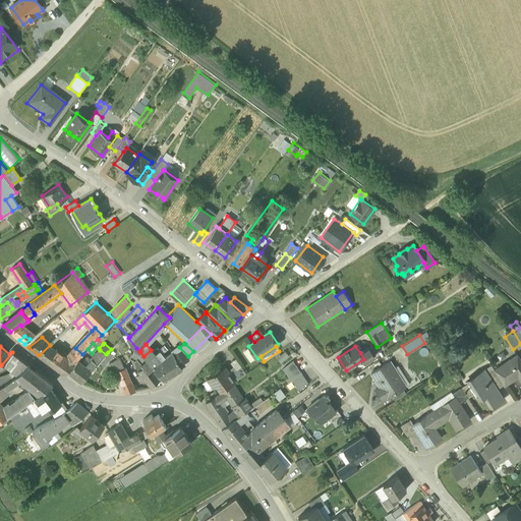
[(369,347),(360,353),(363,359),(365,361),(374,355),(369,347)]
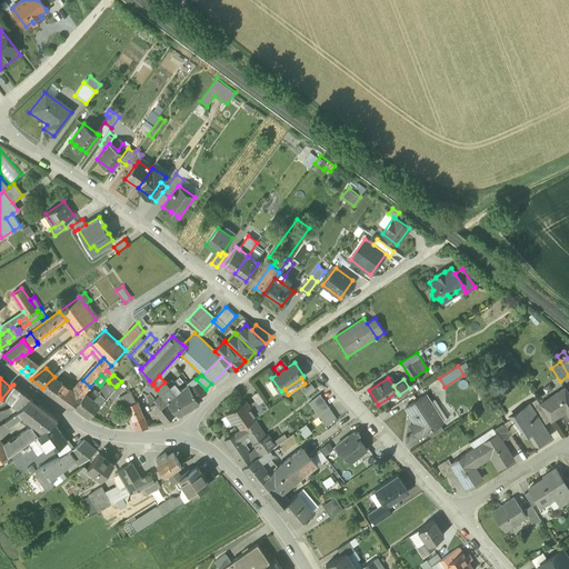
[(82,380),(72,391),(80,398),(86,392),(90,387),(82,380)]
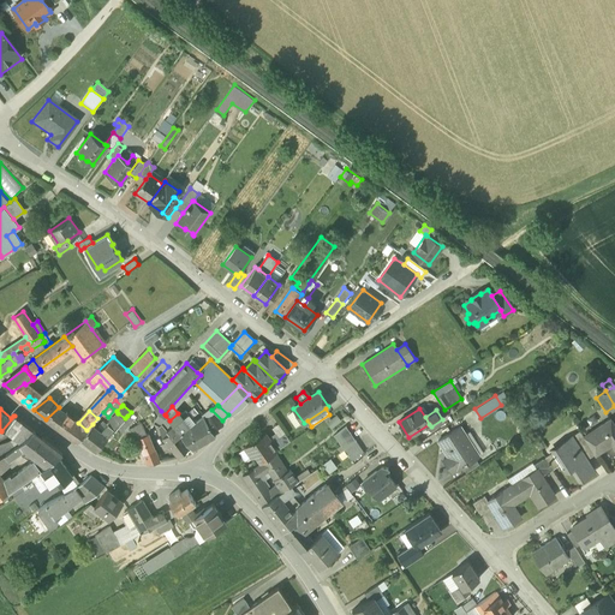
[(161,411),(153,423),(160,427),(161,425),(161,424),(166,416),(165,415),(161,411)]
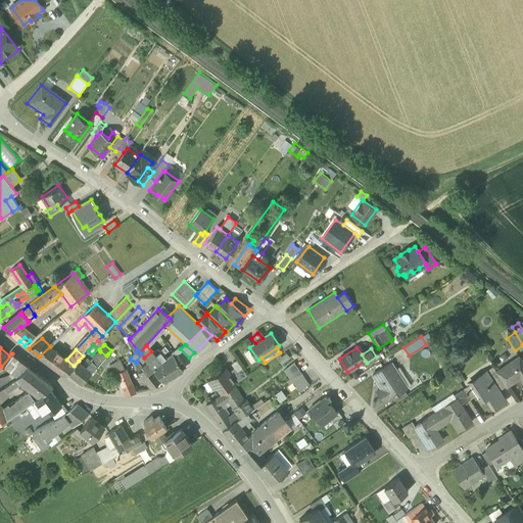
[(106,355),(100,351),(86,367),(79,361),(74,366),(68,373),(82,383),(91,372),(100,363),(106,355)]
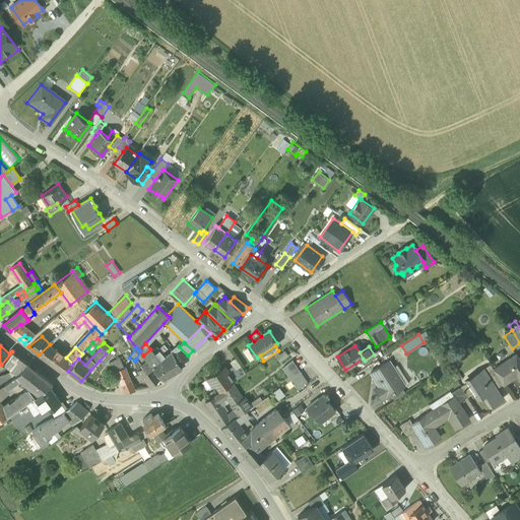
[(150,349),(143,355),(146,360),(149,364),(157,358),(150,349)]
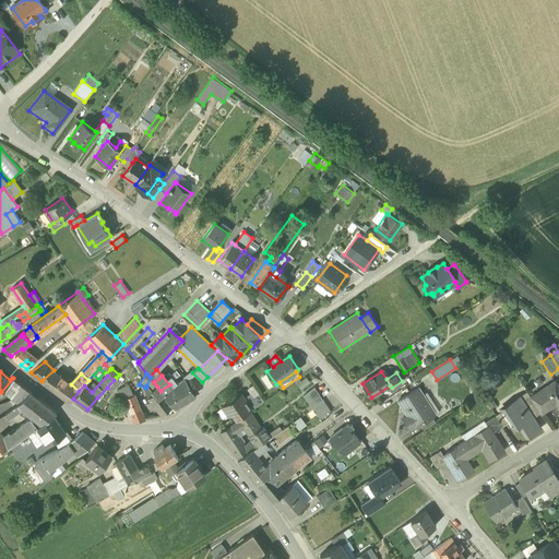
[(71,384),(60,377),(51,388),(70,402),(73,399),(79,391),(71,384)]
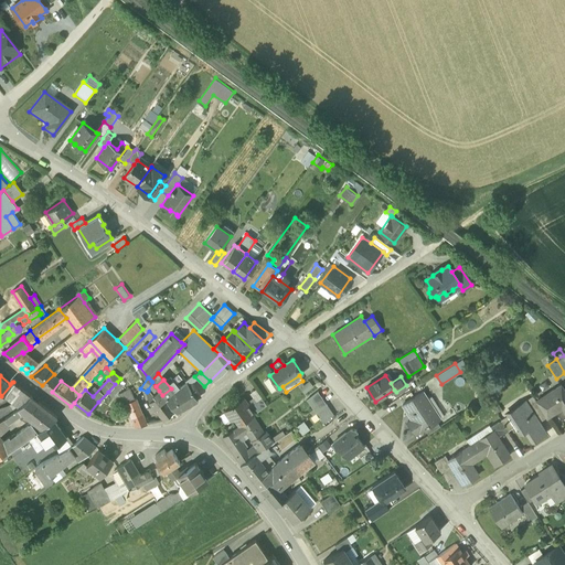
[(190,381),(187,382),(198,400),(200,397),(190,381)]
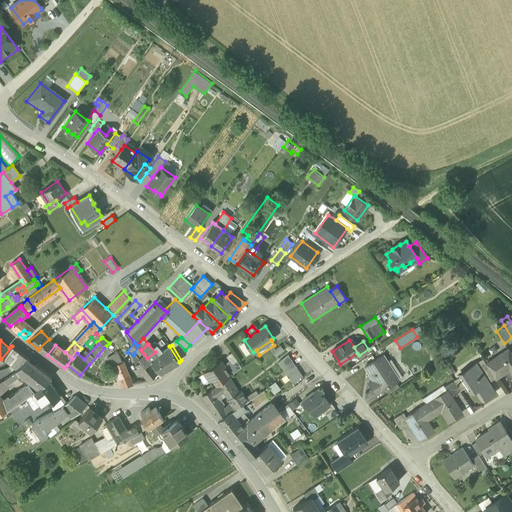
[(272,352),(276,357),(284,351),(280,345),(272,352)]
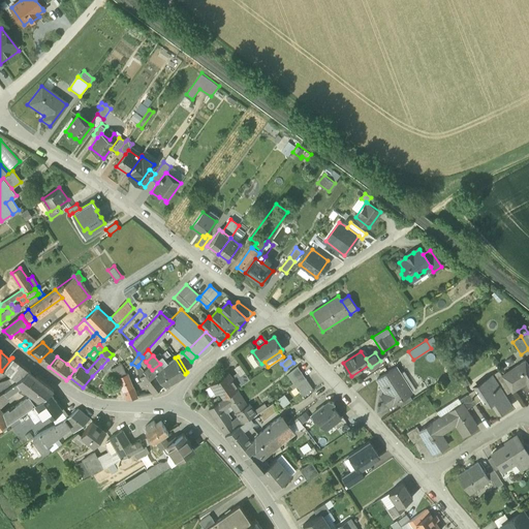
[(107,360),(101,367),(105,371),(114,361),(110,358),(107,360)]
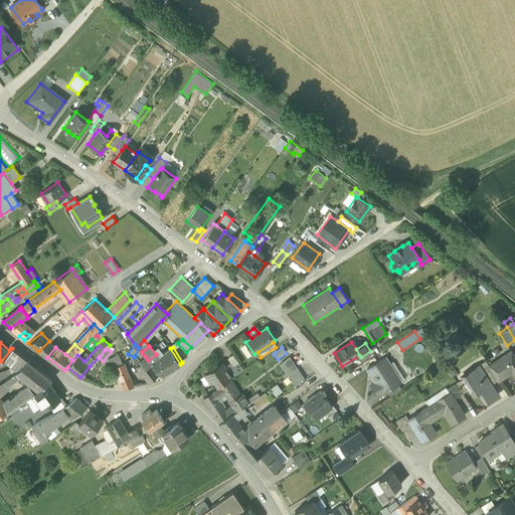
[(142,352),(139,348),(135,355),(135,356),(140,360),(145,356),(142,352)]
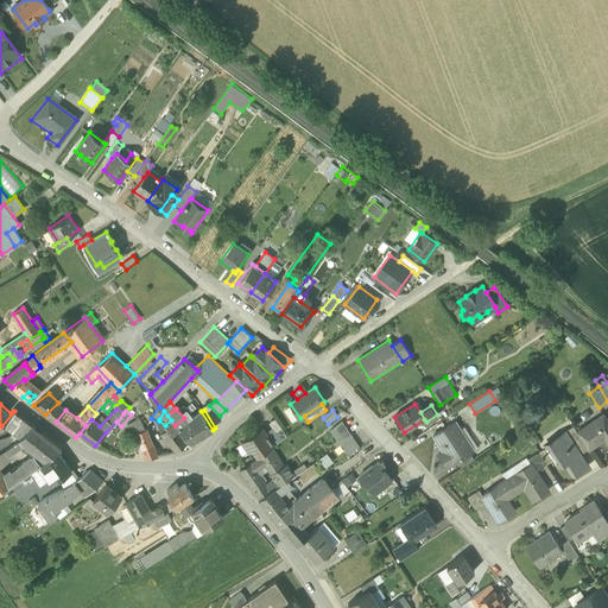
[(188,422),(178,429),(179,430),(190,444),(213,431),(213,430),(201,411),(188,422)]
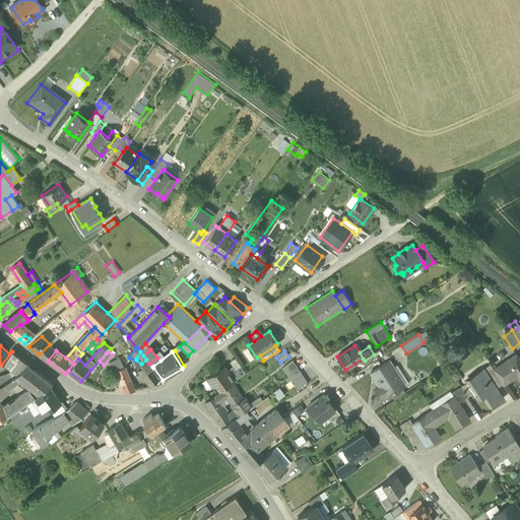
[(519,360),(516,354),(494,369),(498,375),(503,384),(517,375),(519,380),(519,360)]
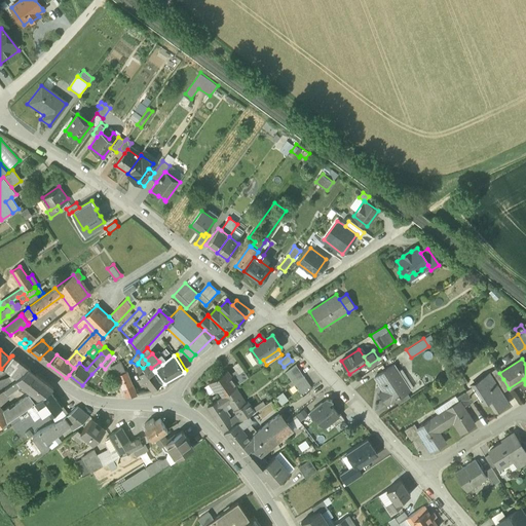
[(17,360),(9,370),(14,376),(13,378),(15,380),(15,379),(16,379),(28,368),(17,360)]
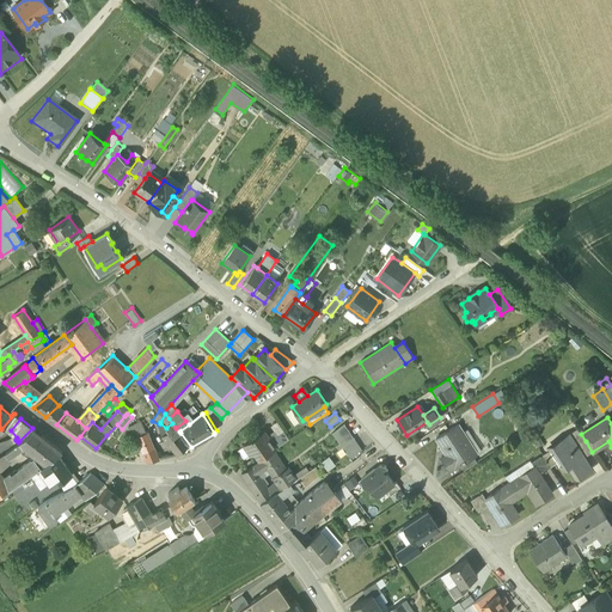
[(140,421),(128,427),(134,438),(136,436),(146,432),(142,426),(140,421)]
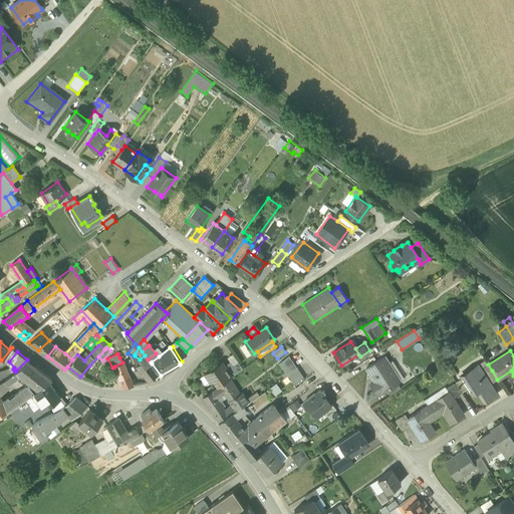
[(156,353),(148,359),(151,362),(159,356),(156,353)]
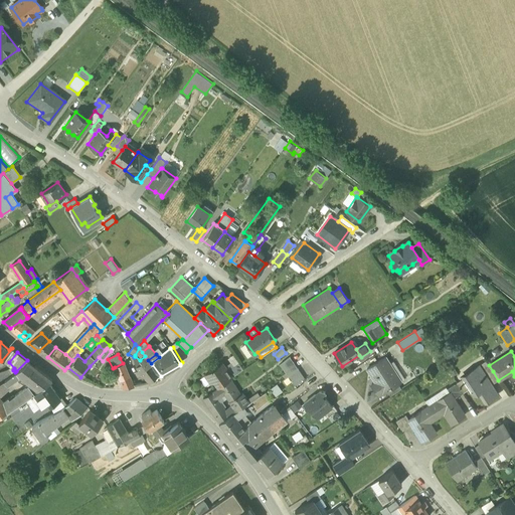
[(145,356),(140,360),(142,363),(140,365),(139,363),(137,364),(139,366),(136,368),(149,383),(158,376),(150,365),(152,364),(151,363),(148,360),(145,356)]
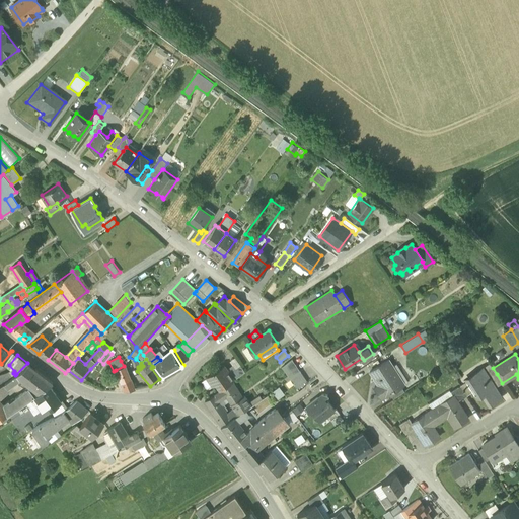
[(389,360),(369,372),(378,385),(374,388),(381,399),(390,394),(401,387),(404,385),(403,384),(400,386),(395,378),(399,376),(389,360)]
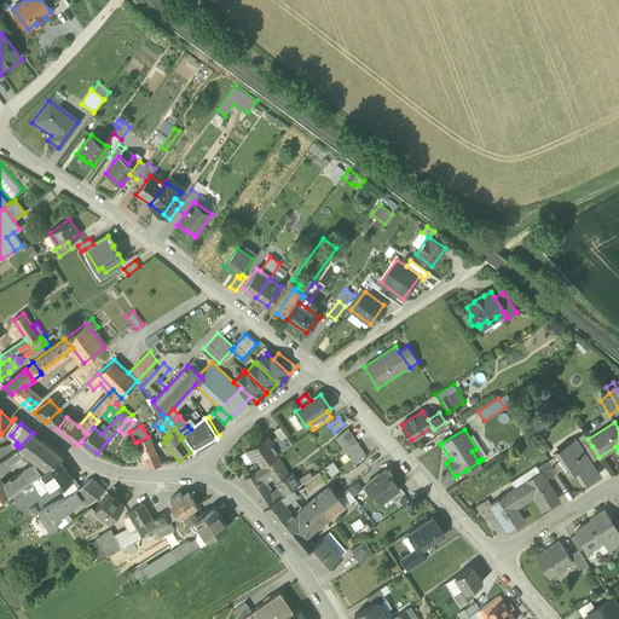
[(336,439),(341,445),(353,437),(348,431),(336,439)]
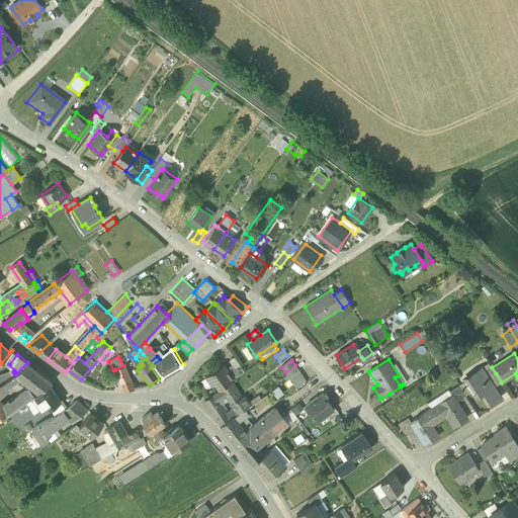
[(53,382),(27,362),(16,373),(19,376),(29,384),(32,386),(38,392),(49,385),(53,382)]
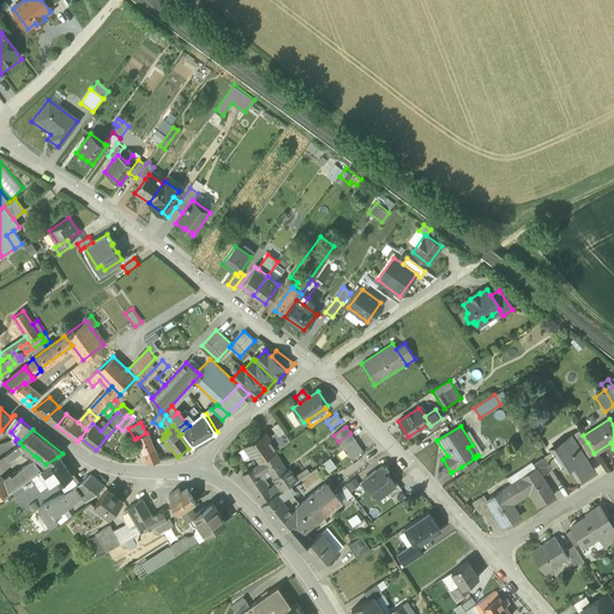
[(579,429),(571,435),(579,447),(588,443),(583,435),(579,429)]
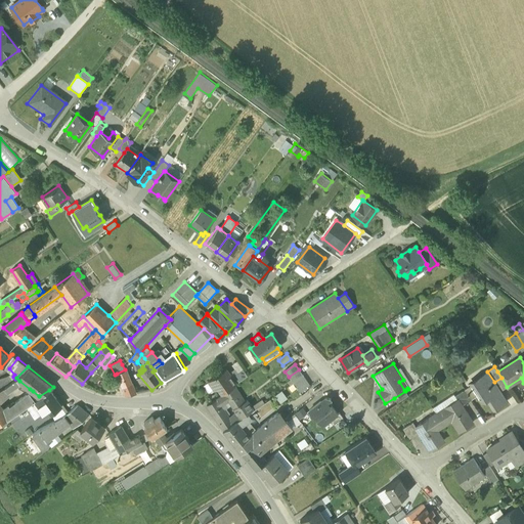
[(135,394),(126,369),(125,369),(117,374),(125,395),(135,394)]
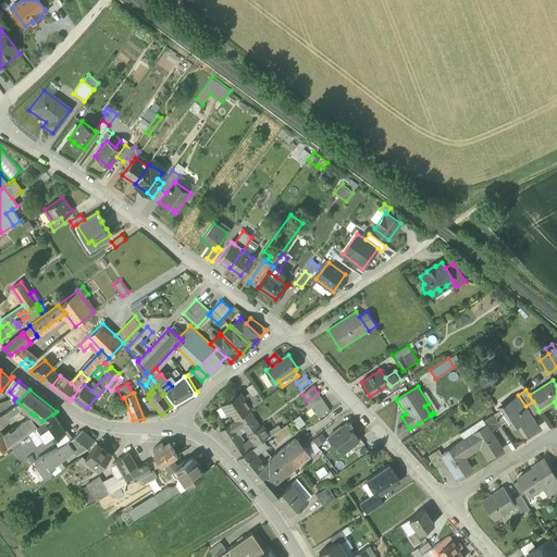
[(240,393),(222,406),(227,416),(232,412),(236,419),(262,399),(258,394),(247,401),(240,393)]
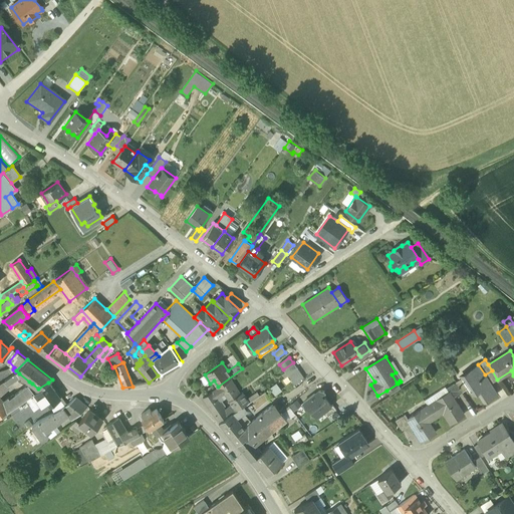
[(293,362),(283,369),(288,376),(297,369),(293,362)]
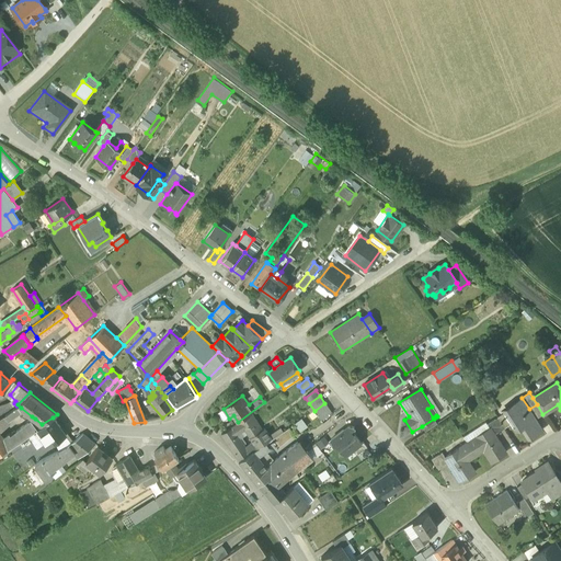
[(522,398),(507,407),(510,409),(504,412),(511,423),(515,431),(525,424),(531,436),(542,430),(529,409),(522,398)]
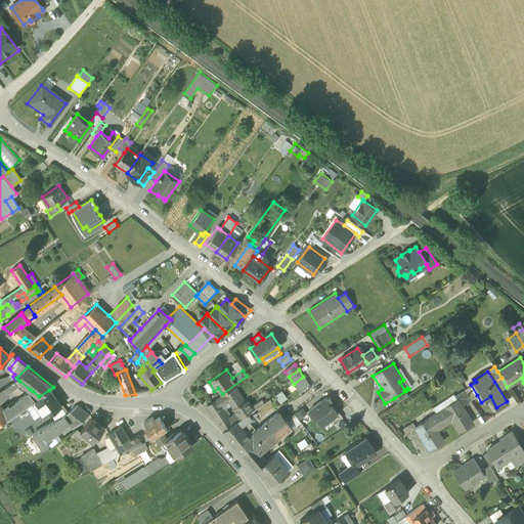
[(6,374),(0,378),(0,385),(9,379),(6,374)]
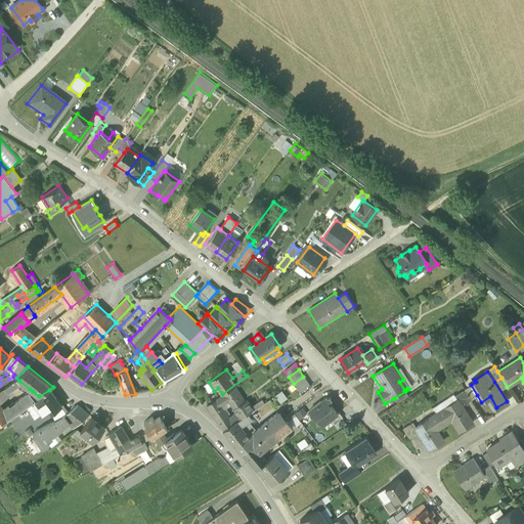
[(310,387),(303,377),(294,384),(301,393),(310,387)]
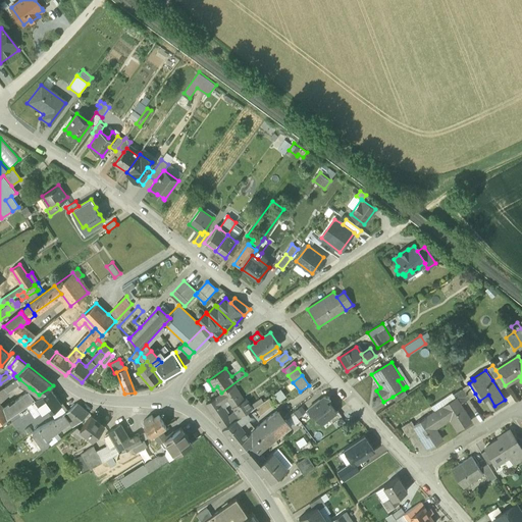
[(15,377),(4,384),(7,389),(14,384),(19,379),(16,376),(15,376),(15,377)]
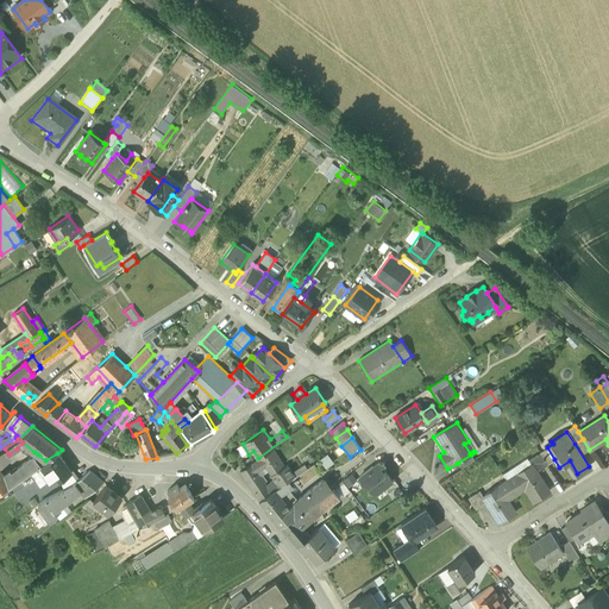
[(547,447),(540,452),(547,464),(554,459),(547,447)]
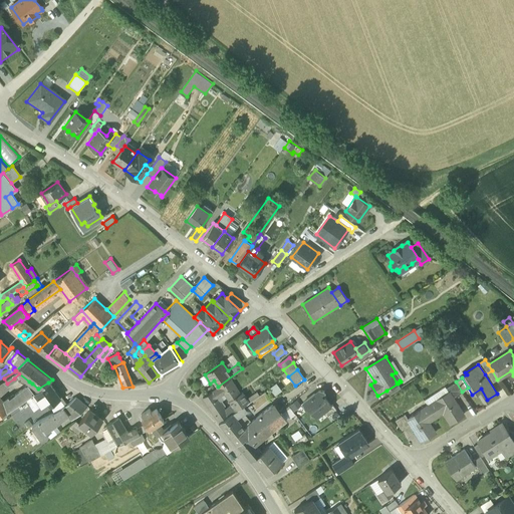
[(0,380),(0,393),(9,386),(7,383),(4,378),(0,380)]
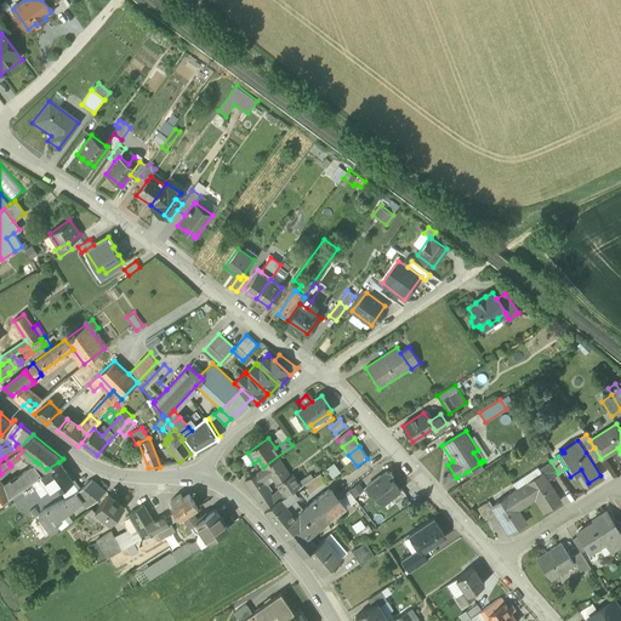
[(263,467),(245,480),(255,496),(267,489),(262,483),(272,477),(274,482),(288,472),(278,457),(263,467)]
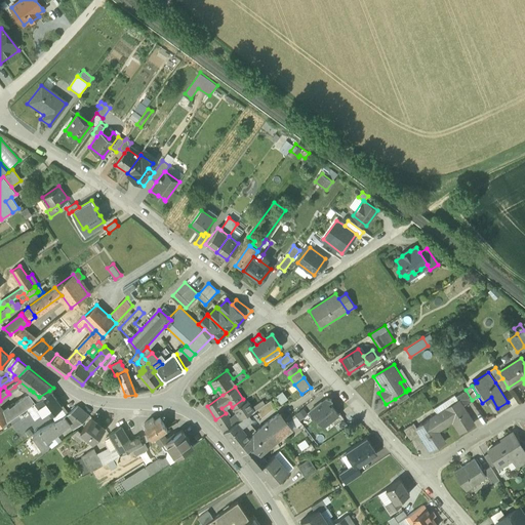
[(466,390),(455,396),(458,400),(462,406),(472,400),(466,390)]
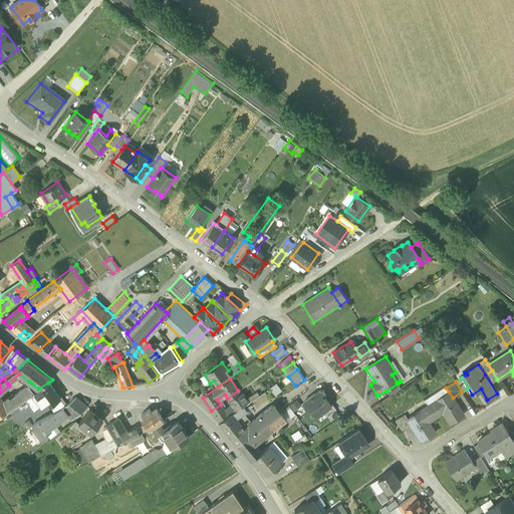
[(38,389),(33,393),(35,396),(41,404),(46,401),(56,394),(48,382),(38,389)]
